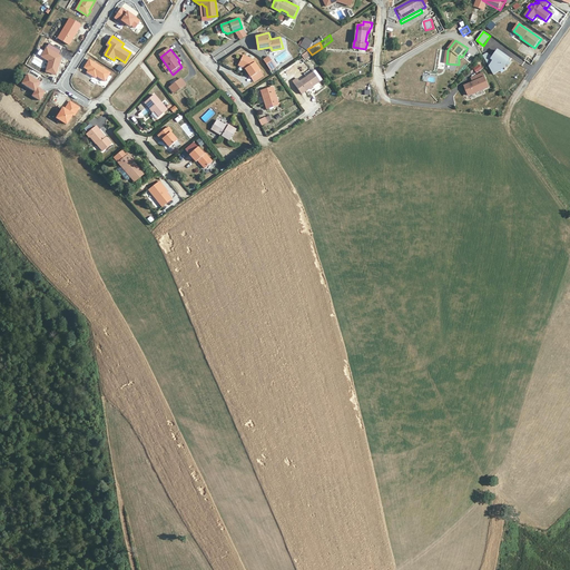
[(489,53),(483,55),(494,75),(505,69),(509,65),(512,58),(499,49),(494,57),(489,53)]
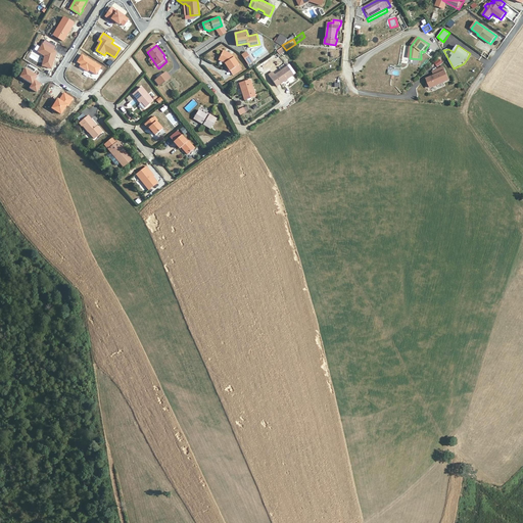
[(226,61),(225,63),(229,72),(239,66),(235,58),(224,50),(220,58),(226,61)]
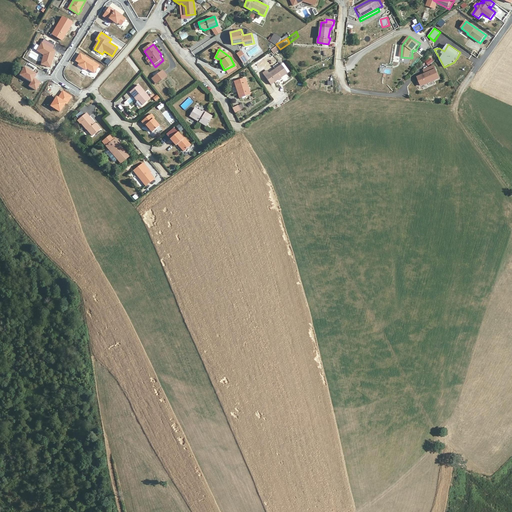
[(242,50),(237,54),(244,64),(249,60),(242,50)]
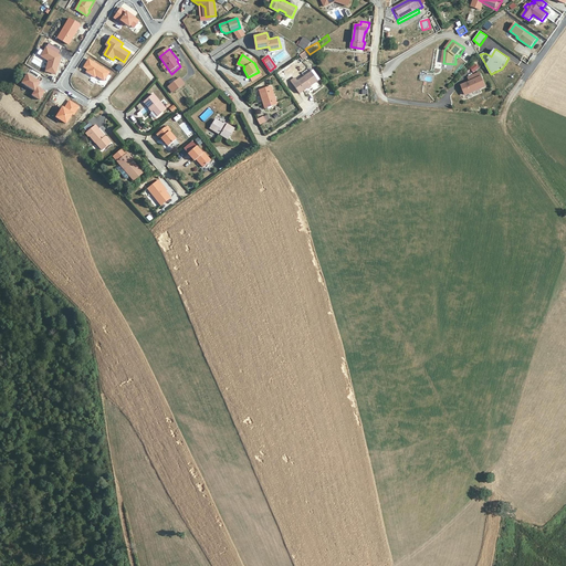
[(109,73),(88,60),(84,67),(87,70),(86,72),(95,77),(96,76),(104,81),(109,73)]
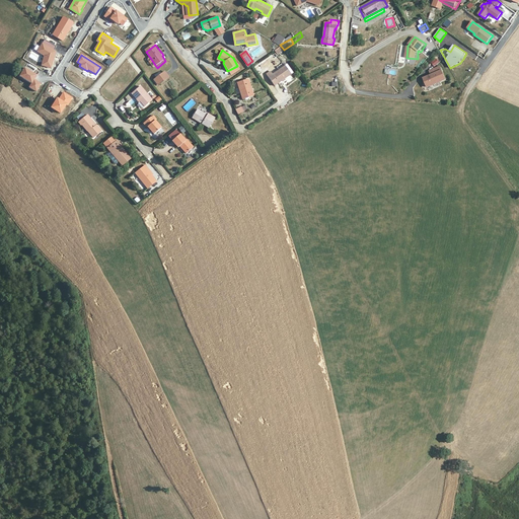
[(285,65),(268,76),(274,84),(290,73),(285,65)]
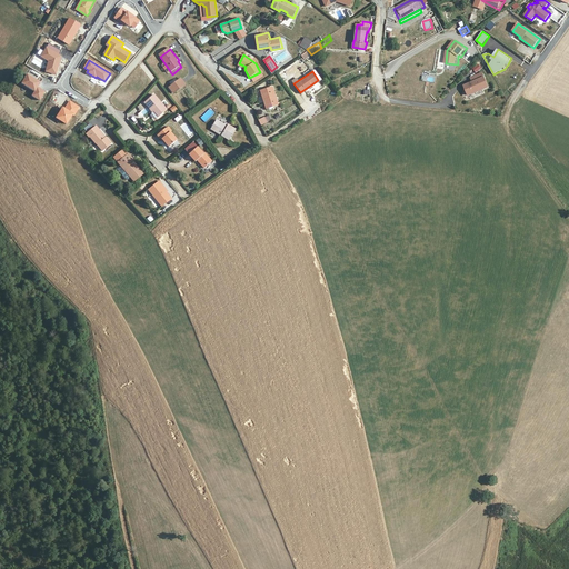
[(472,82),(463,86),(469,97),(490,88),(483,72),(470,77),(472,82)]
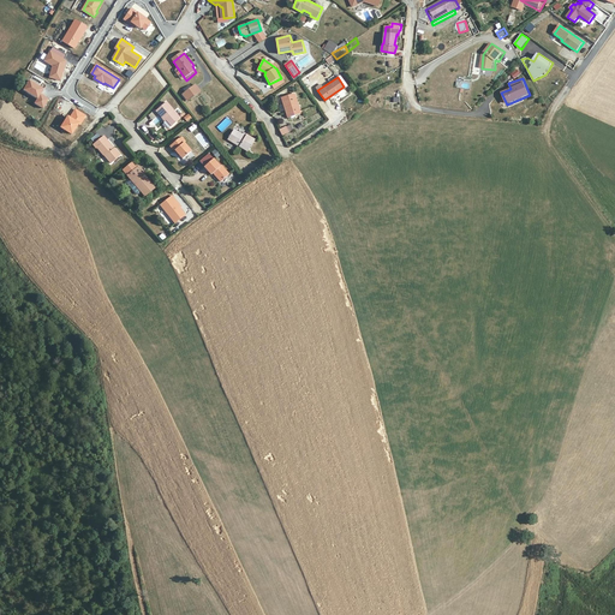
[(45,90),(30,82),(24,90),(39,99),(36,105),(43,108),(49,100),(41,95),(45,90)]
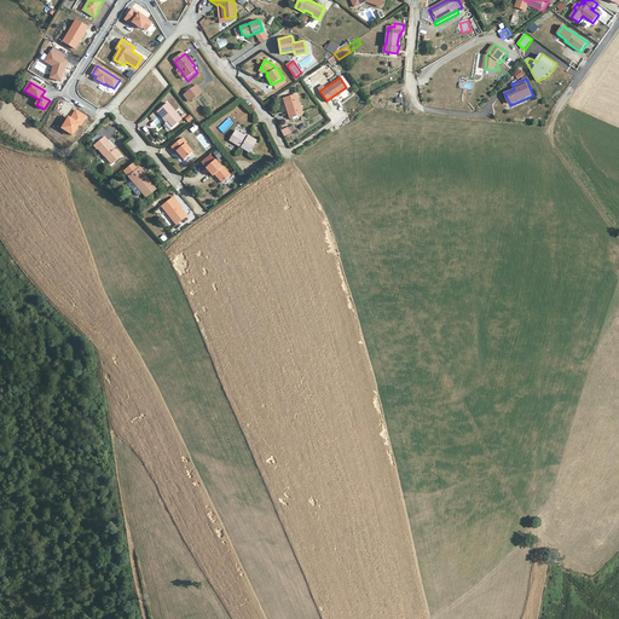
[(190,90),(181,97),(186,103),(196,97),(190,90)]
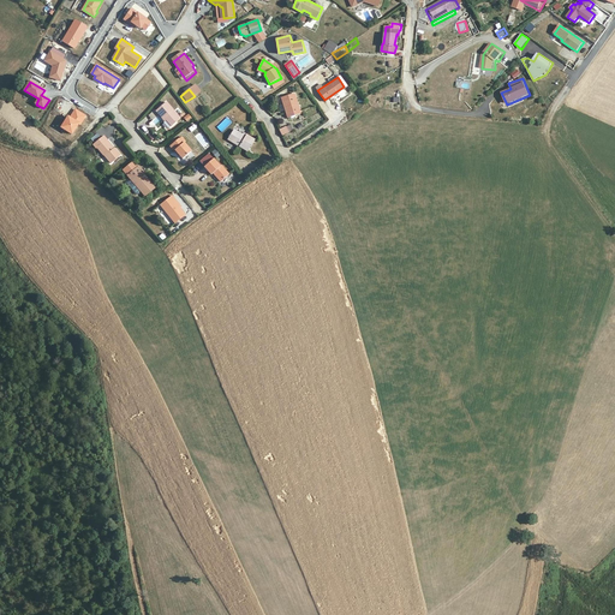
[(296,93),(282,96),(287,115),(299,112),(296,93)]
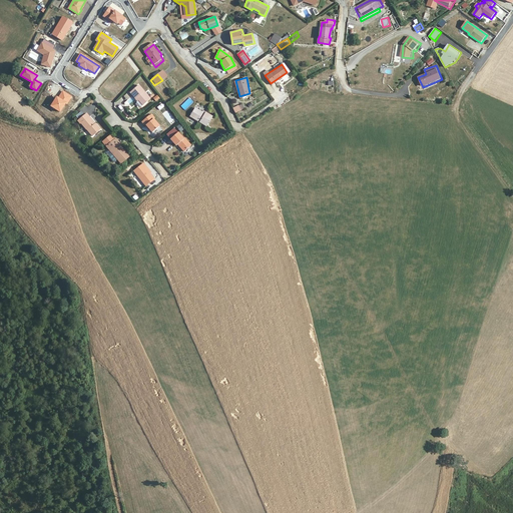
[(138,84),(128,92),(135,101),(137,100),(140,104),(149,98),(138,84)]
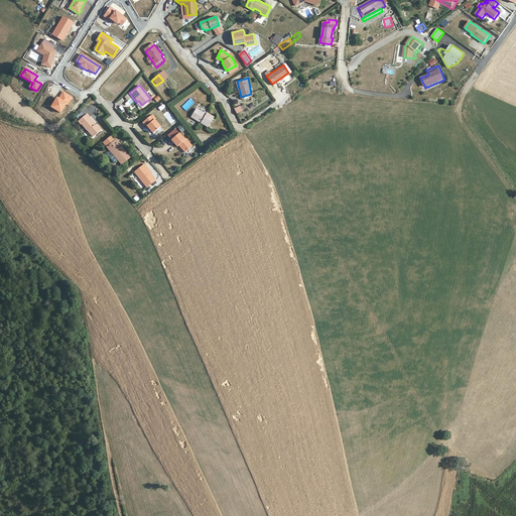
[(163,103),(157,108),(160,111),(166,106),(163,103)]
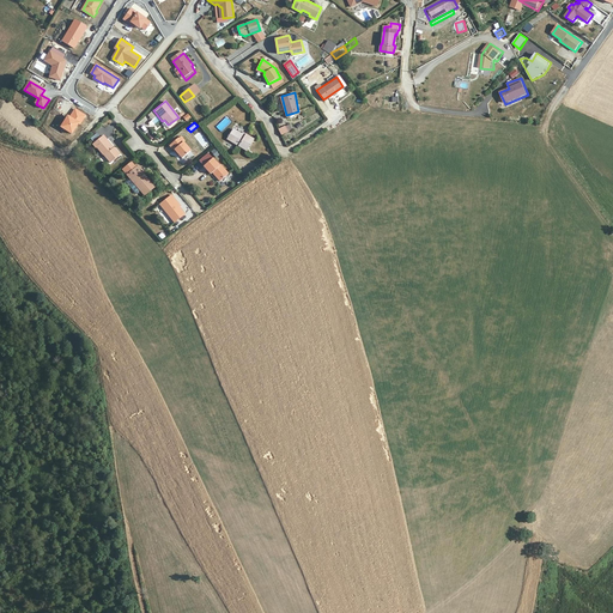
[(289,126),(279,127),(283,135),(290,133),(289,126)]
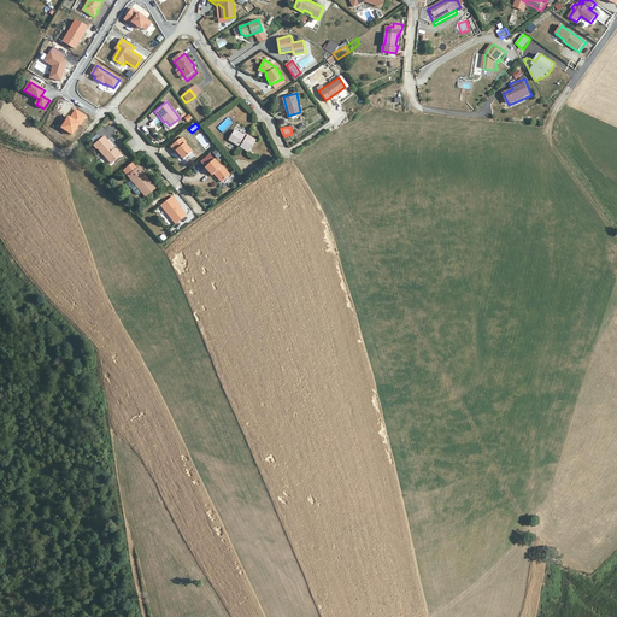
[(233,130),(227,137),(247,151),(254,140),(247,135),(245,137),(235,130),(233,130)]
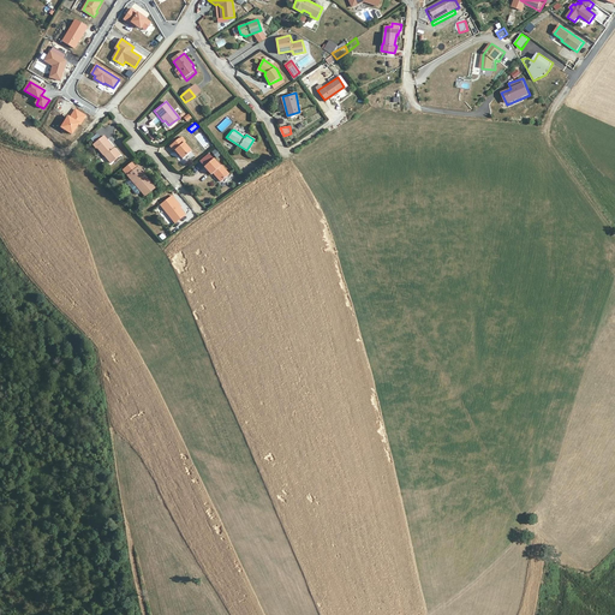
[(101,135),(90,144),(93,148),(94,147),(108,162),(118,154),(112,147),(111,148),(103,139),(105,138),(101,135)]
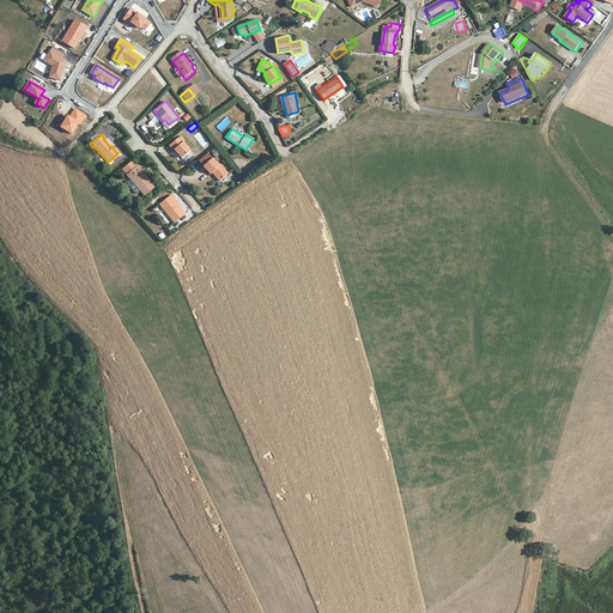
[(183,135),(173,144),(176,150),(177,150),(184,158),(194,151),(183,135)]
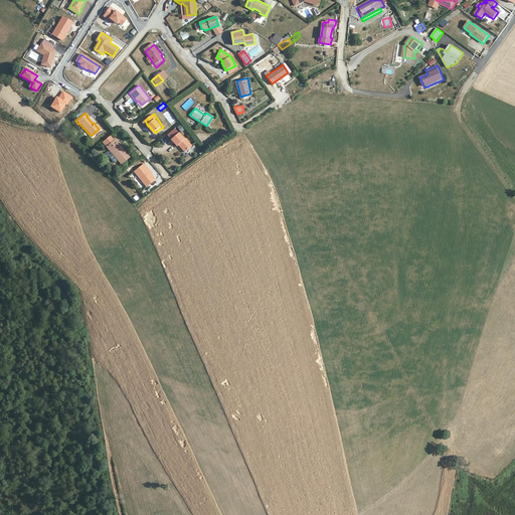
[(181,135),(173,141),(177,147),(179,146),(185,154),(194,145),(189,139),(186,140),(181,135)]
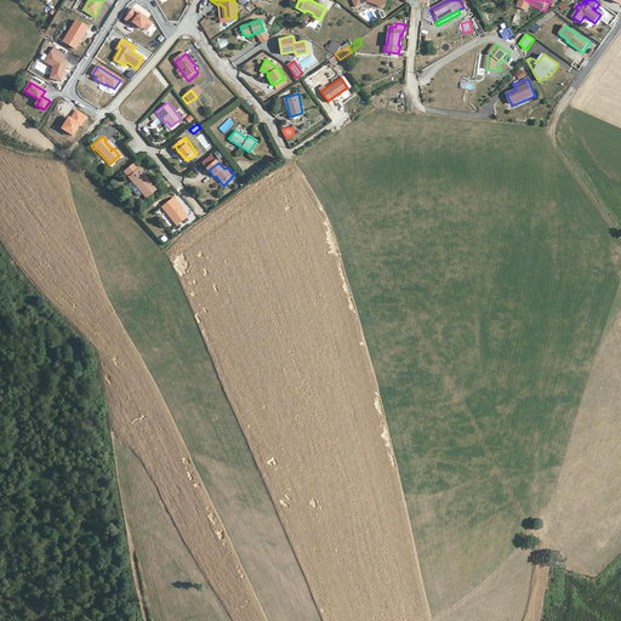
[(137,167),(126,177),(131,183),(130,186),(137,194),(138,194),(143,199),(154,192),(154,189),(141,172),(141,171),(137,167)]
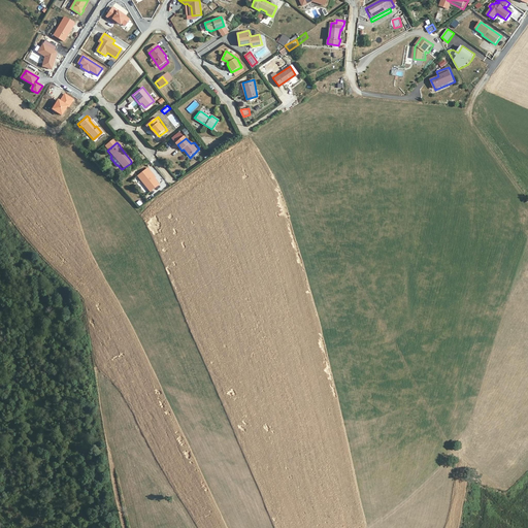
[(154,168),(144,173),(149,180),(146,182),(153,192),(163,186),(154,168)]
